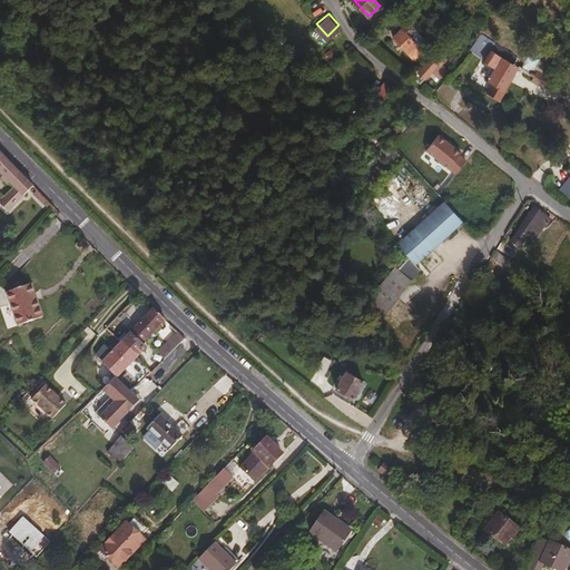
[(425,50),(410,35),(416,27),(410,20),(394,35),(416,59),(425,50)]
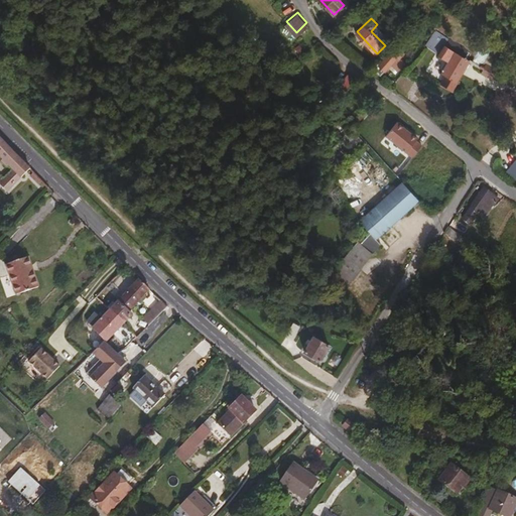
[(454,88),(469,58),(445,43),(439,52),(448,58),(441,71),(446,74),(442,81),(454,88)]
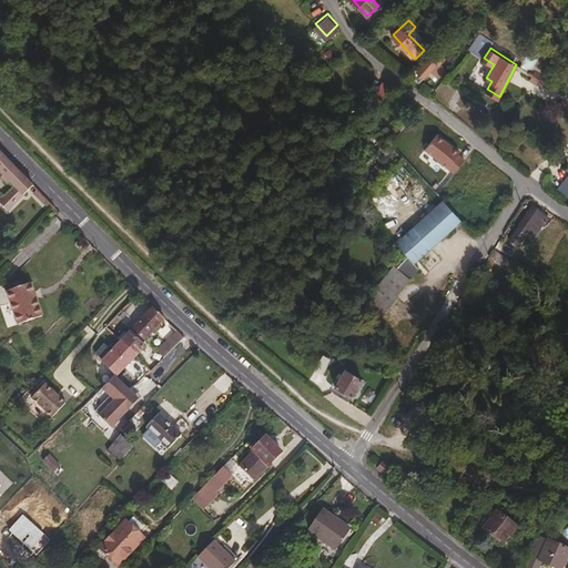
[(446,68),(440,62),(446,57),(440,51),(435,57),(432,53),(421,66),(419,66),(412,73),(419,81),(428,72),(436,79),(446,68)]
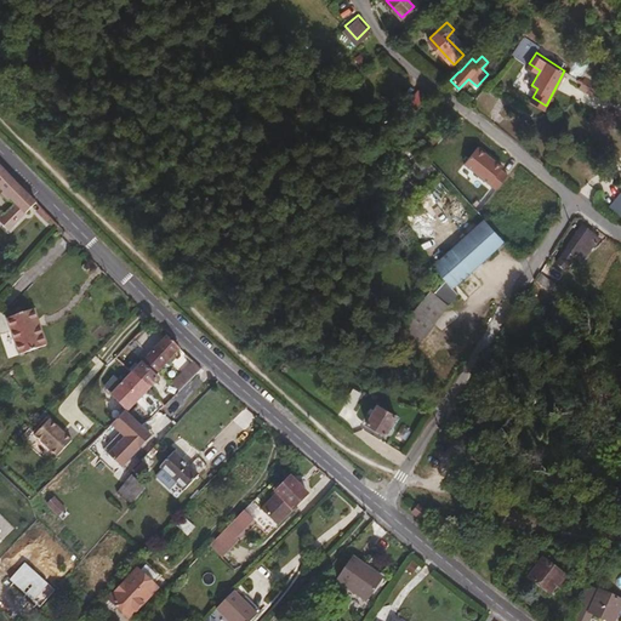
[(594,92),(599,81),(586,75),(581,85),(594,92)]
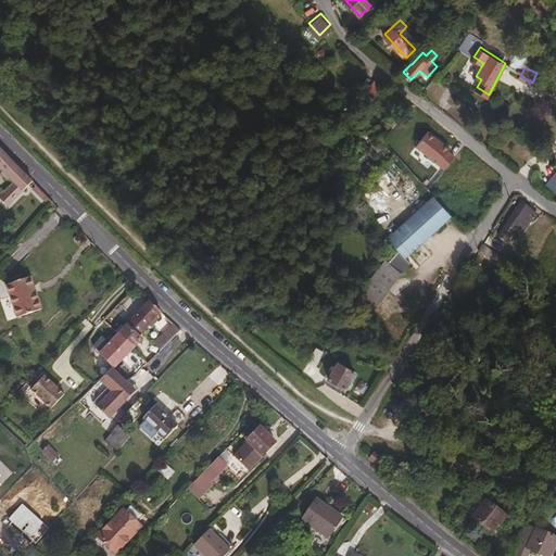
[(374,96),(384,83),(383,84),(378,78),(367,89),(374,96)]
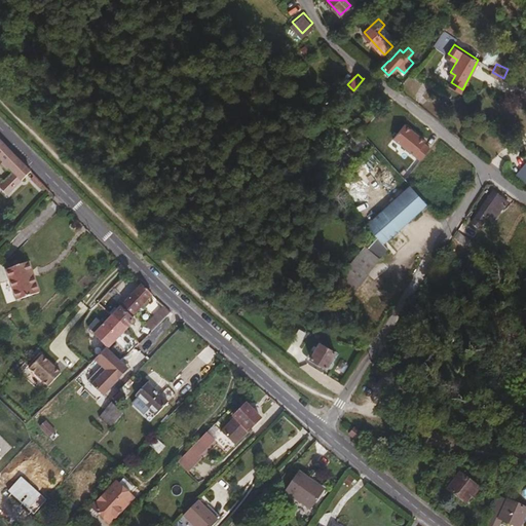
[(369,120),(382,107),(377,102),(364,116),(369,120)]
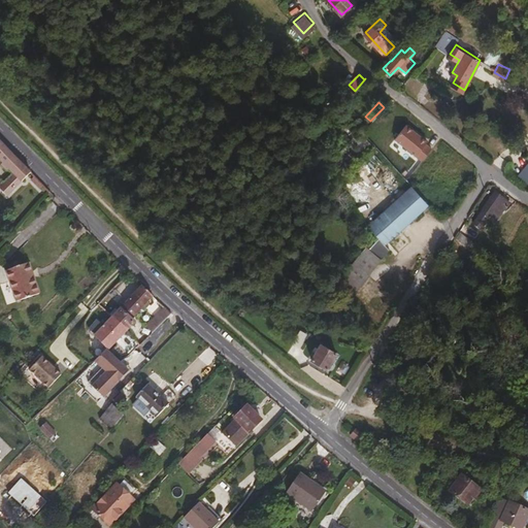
[(333,132),(326,123),(318,130),(320,132),(322,131),(326,137),(333,132)]
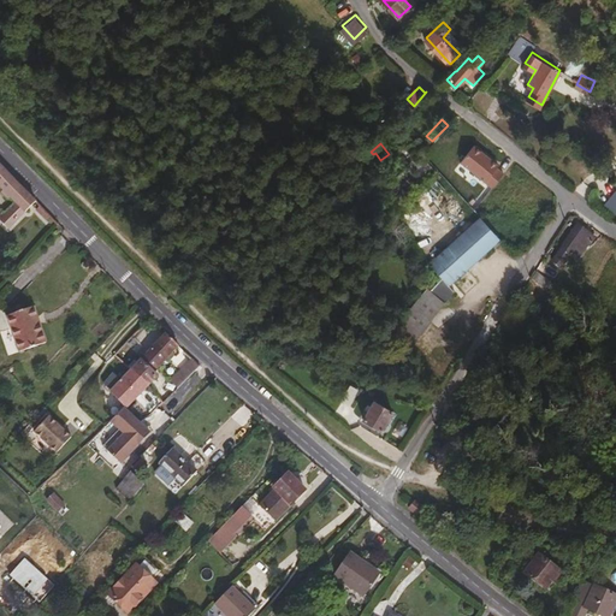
[(34,200),(0,165),(0,187),(13,202),(1,214),(0,213),(0,220),(6,227),(34,200)]
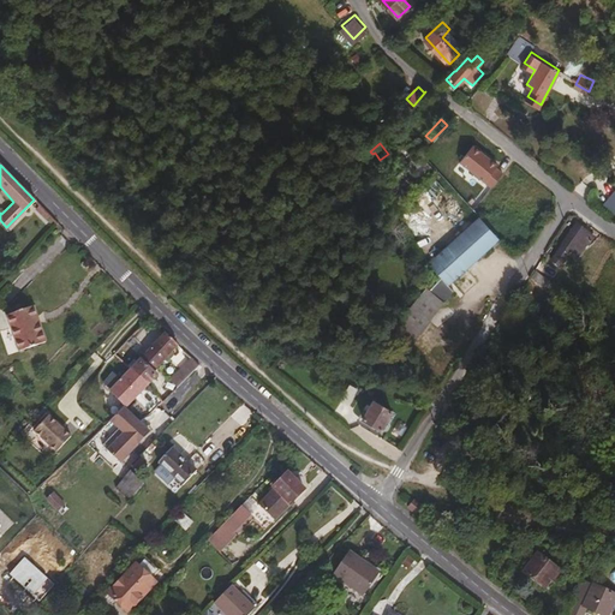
[(614,215),(614,192),(613,192),(603,207),(614,215)]
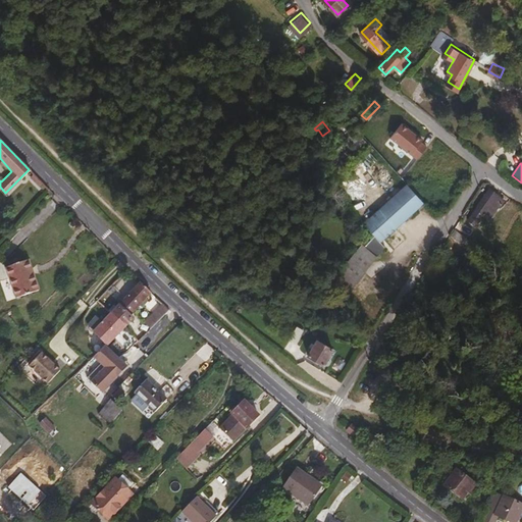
[(343,291),(383,245),(378,240),(421,203),(405,184),(361,219),(372,232),(362,244),(361,243),(329,278),(343,291)]
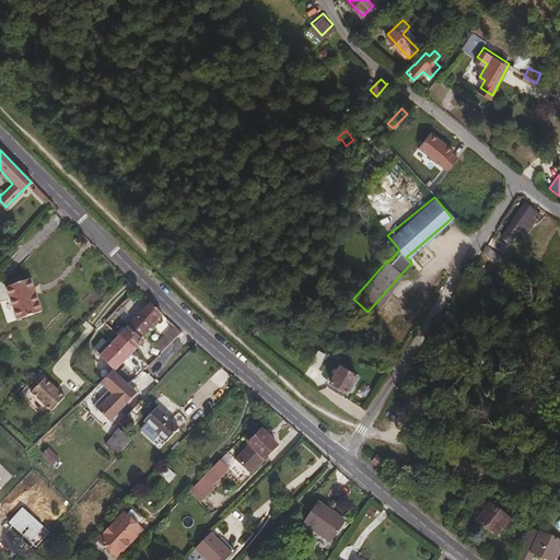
[(527,230),(539,211),(524,201),(518,210),(520,210),(503,234),(511,240),(521,226),(527,230)]
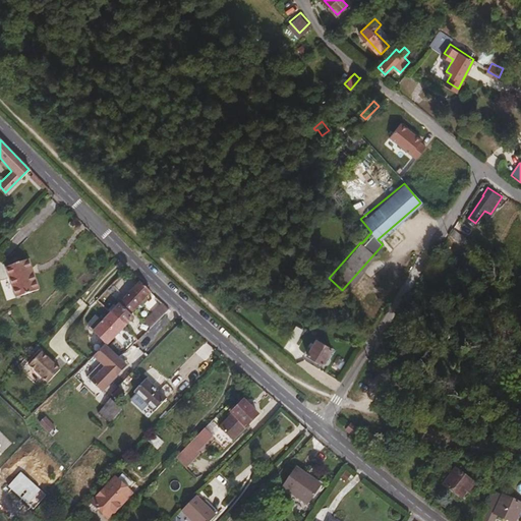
[(36,289),(23,259),(2,268),(0,264),(0,263),(0,280),(5,277),(14,298),(36,289)]
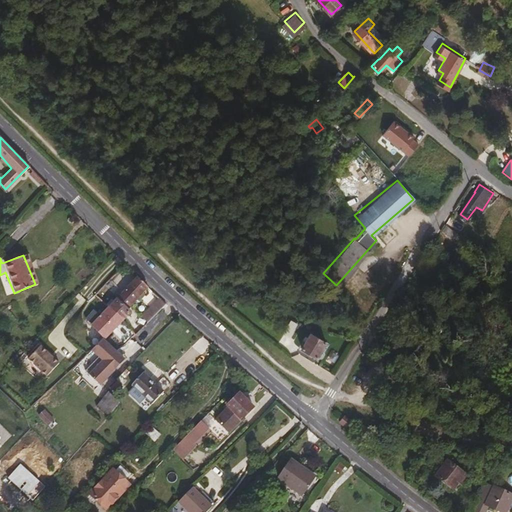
[(369,256),(363,262),(369,267),(374,260),(369,256)]
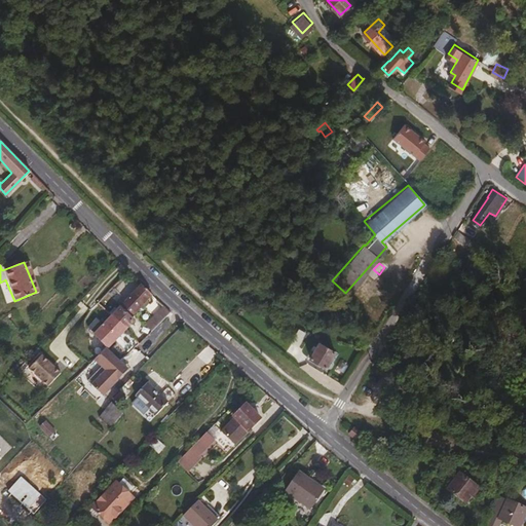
[(135,309),(149,293),(138,283),(123,299),(135,309)]
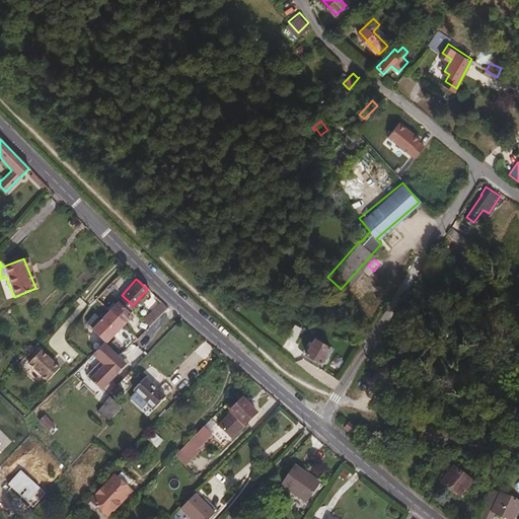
[(150,322),(166,306),(153,294),(138,311),(150,322)]
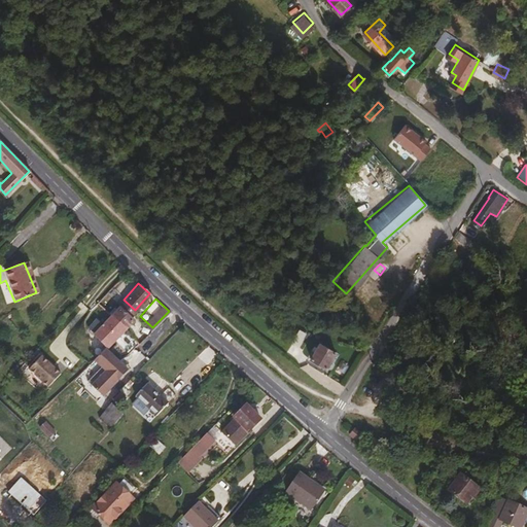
[(128,317),(135,310),(124,300),(109,316),(123,328),(131,319),(128,317)]
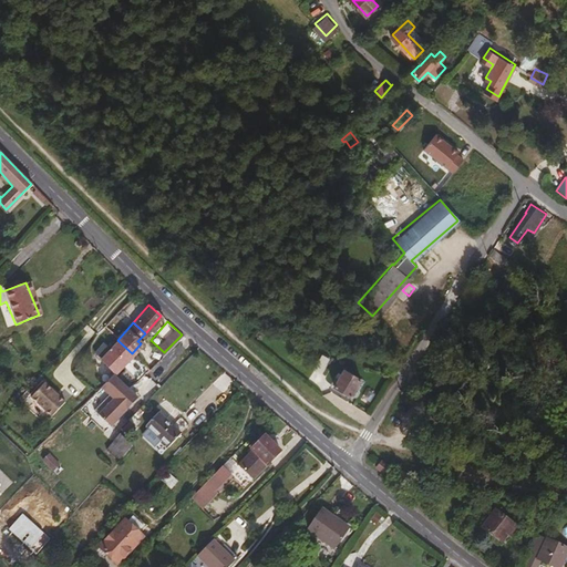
[(114,372),(132,353),(117,340),(110,348),(107,346),(106,348),(102,344),(94,352),(101,358),(100,359),(114,372)]
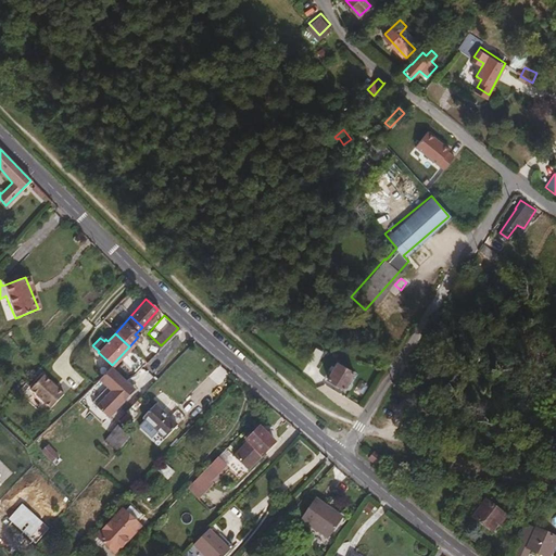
[(316,363),(324,350),(317,345),(310,358),(316,363)]
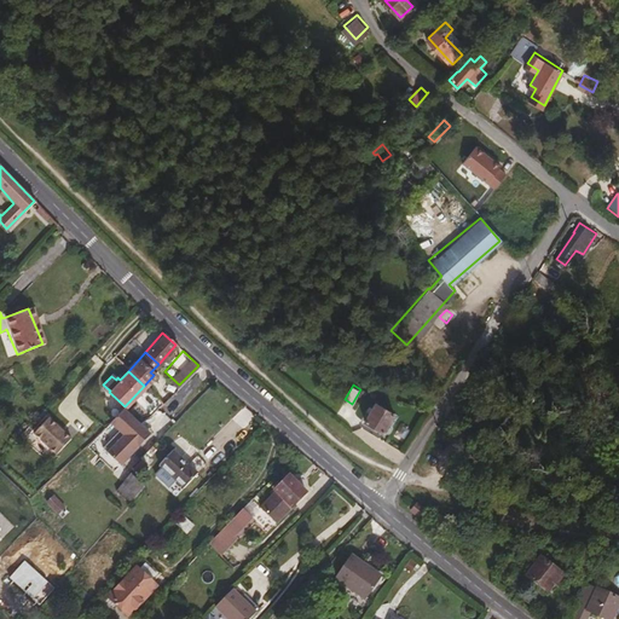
[(385,429),(395,410),(377,399),(366,418),(385,429)]
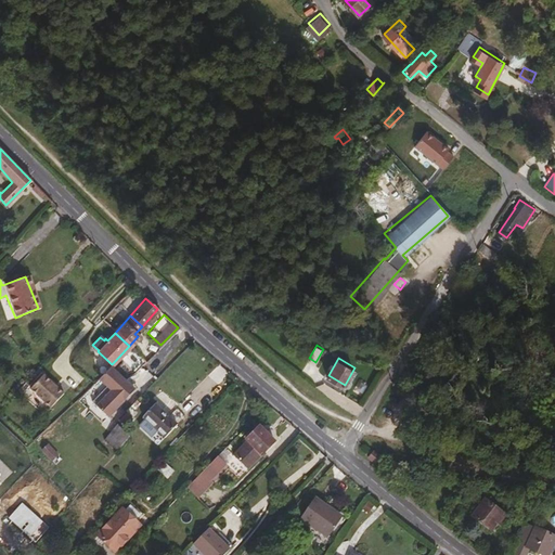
[(118,400),(129,388),(116,374),(118,371),(115,368),(113,370),(108,365),(97,377),(105,386),(90,401),(103,414),(117,399),(118,400)]
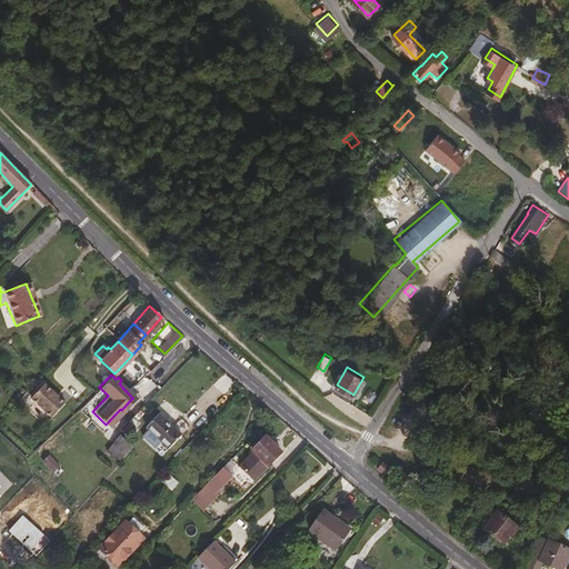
[(36,405),(49,391),(40,383),(28,397),(36,405)]
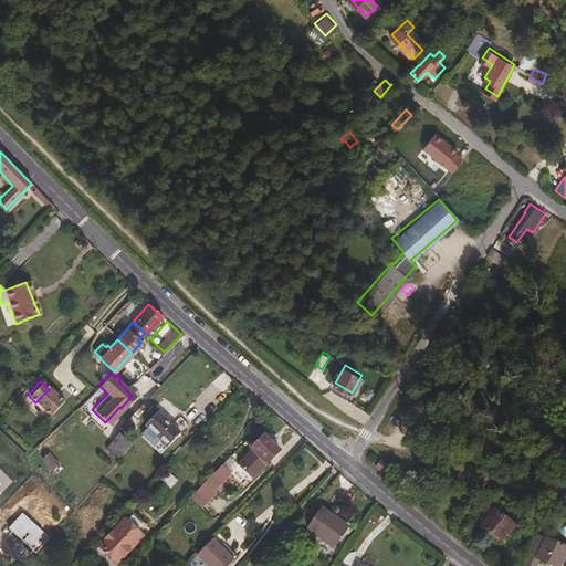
[(61,400),(49,389),(35,402),(48,415),(61,400)]
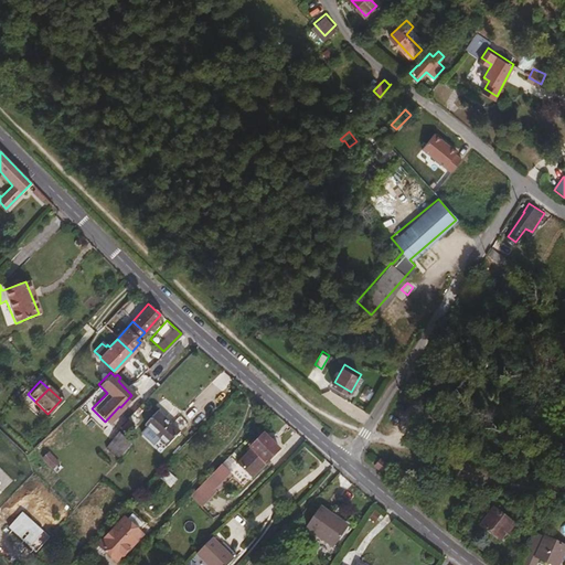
[(161,416),(155,409),(151,412),(159,418),(161,416)]
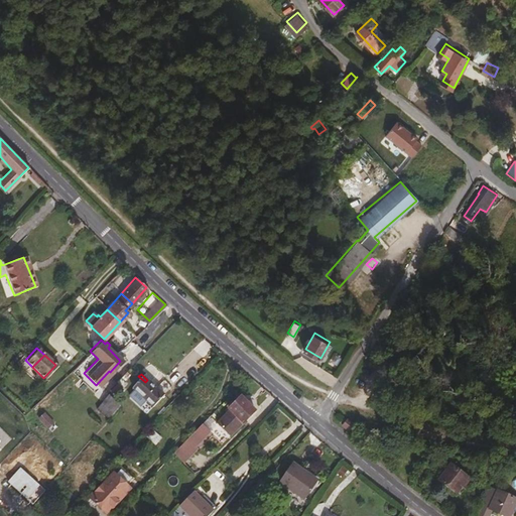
[(150,405),(168,385),(161,378),(153,386),(147,380),(145,382),(138,376),(130,385),(150,405)]
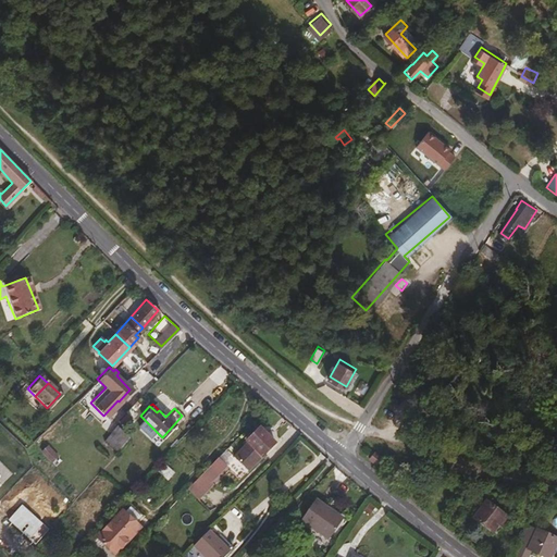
[(115,450),(127,437),(118,425),(103,440),(115,450)]
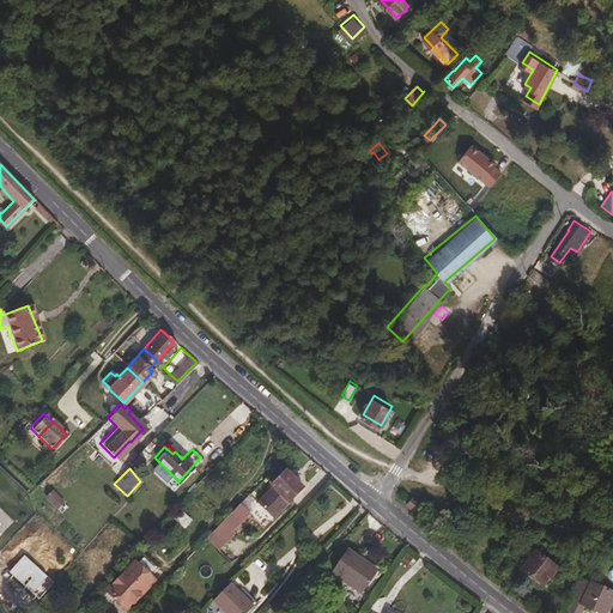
[(271,516),(299,485),(283,469),(254,499),(271,516)]
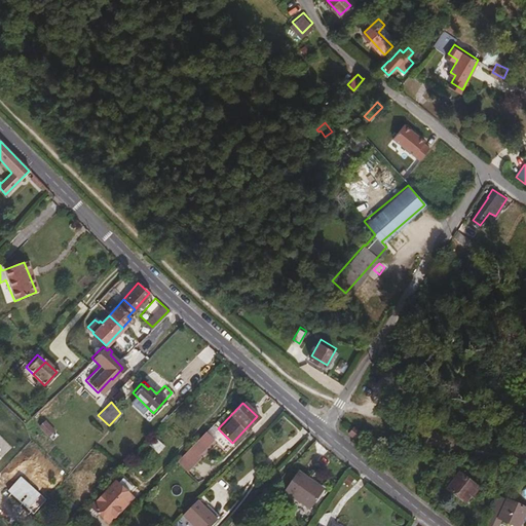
[(49,439),(57,433),(47,421),(40,427),(49,439)]
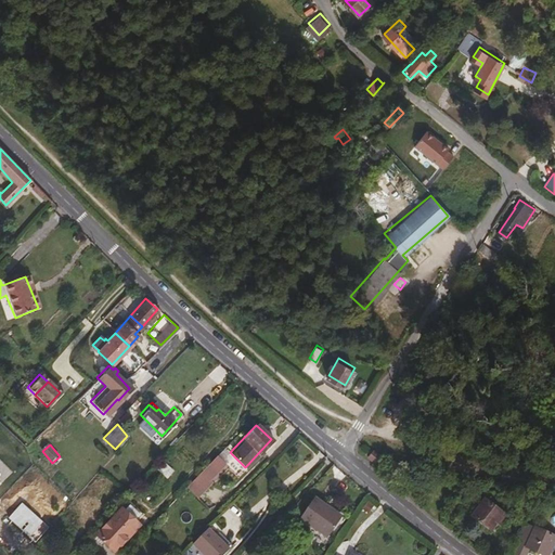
[(378,455),(373,451),(366,457),(373,463),(378,455)]
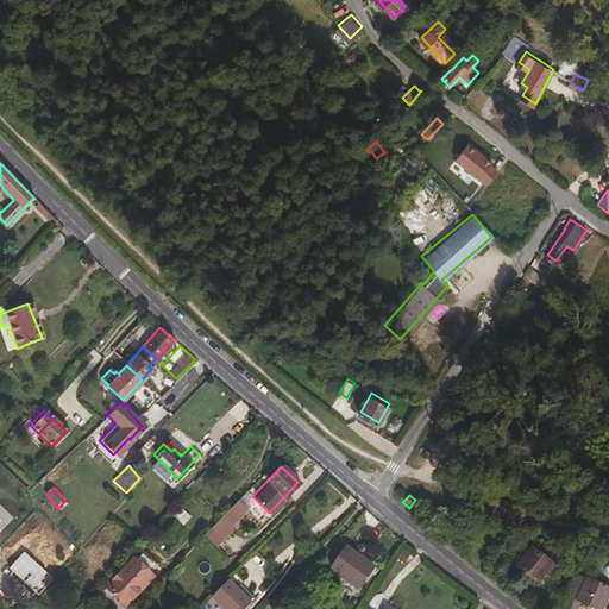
[(227,527),(249,504),(245,500),(240,504),(234,500),(208,526),(212,528),(214,526),(217,527),(223,522),(227,527)]
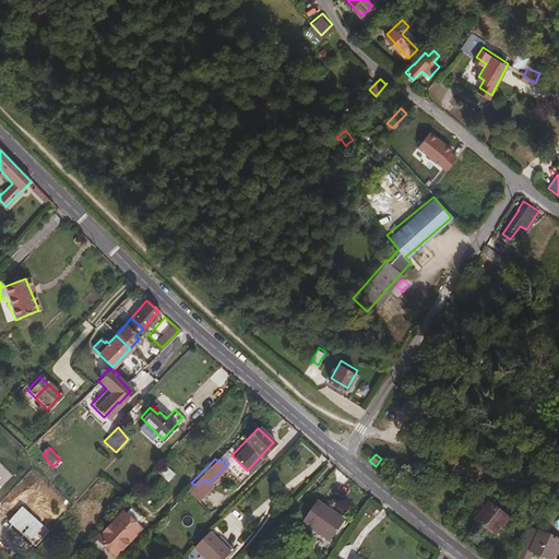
[(513,516),(490,498),(477,514),(496,530),(502,522),(506,525),(513,516)]
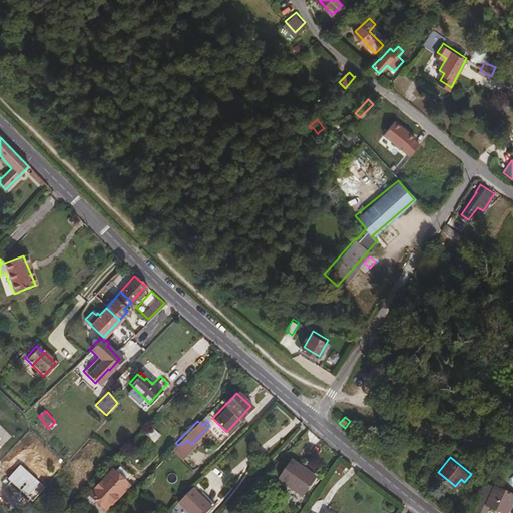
[(297,496),(311,476),(287,458),(273,477),(297,496)]
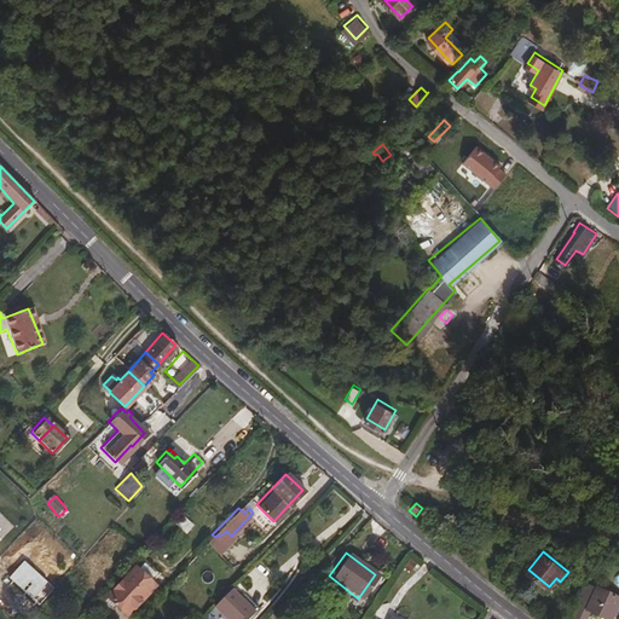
[(136,595),(149,580),(132,565),(105,594),(126,613),(139,599),(136,595)]
